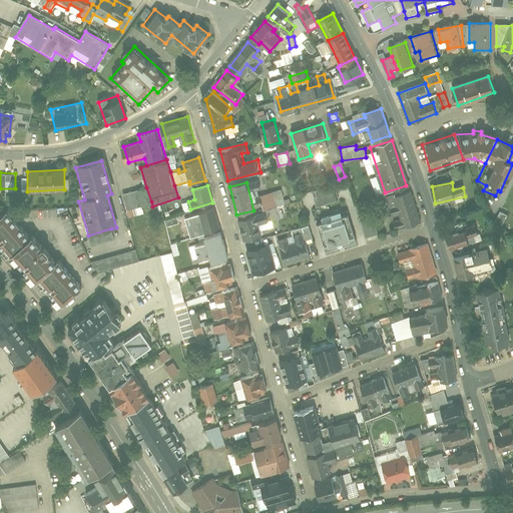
[(151,201),(146,187),(124,193),(128,208),(151,201)]
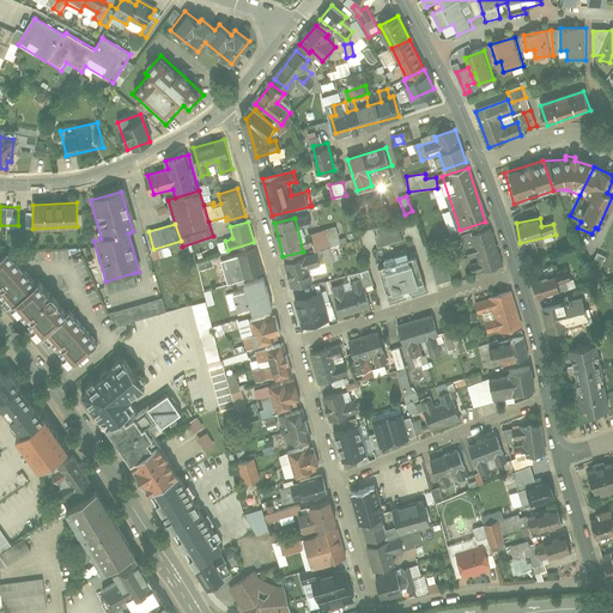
[(393,224),(377,229),(380,236),(376,237),(378,248),(405,240),(401,230),(395,231),(393,224)]
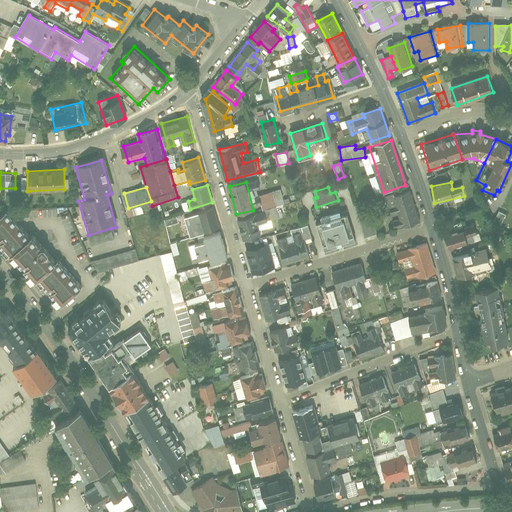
[(279,191),(261,196),(264,208),(282,203),(279,191)]
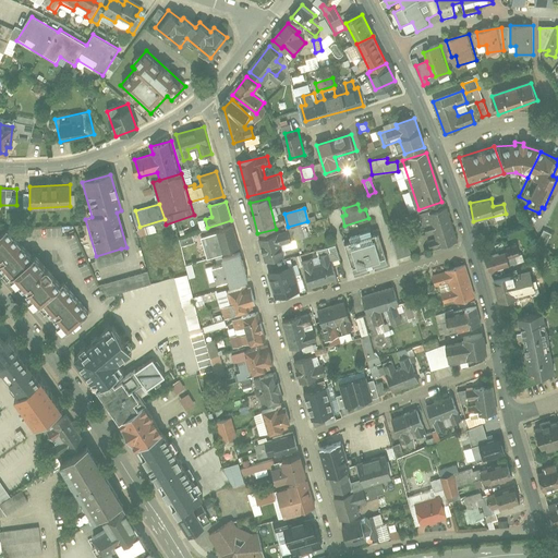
[(453,243),(444,209),(417,217),(427,251),(453,243)]
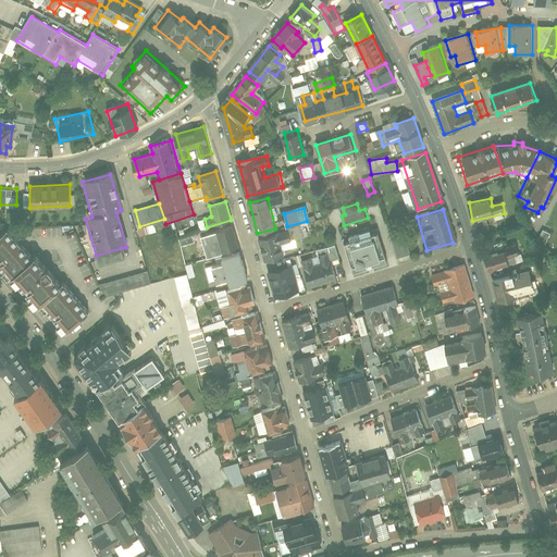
[(399,221),(387,225),(396,258),(409,255),(399,221)]
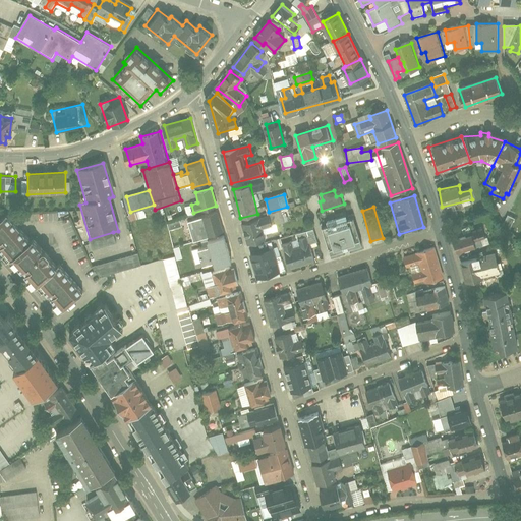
[(224,230),(218,211),(187,220),(192,239),(224,230)]
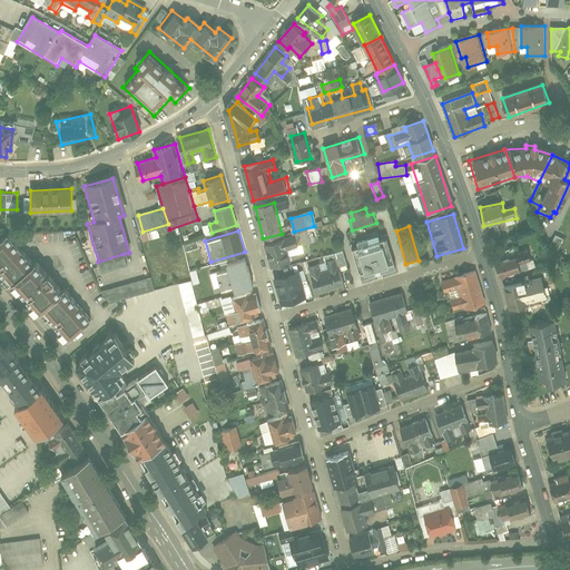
[(306,231),(298,233),(302,244),(310,242),(306,231)]
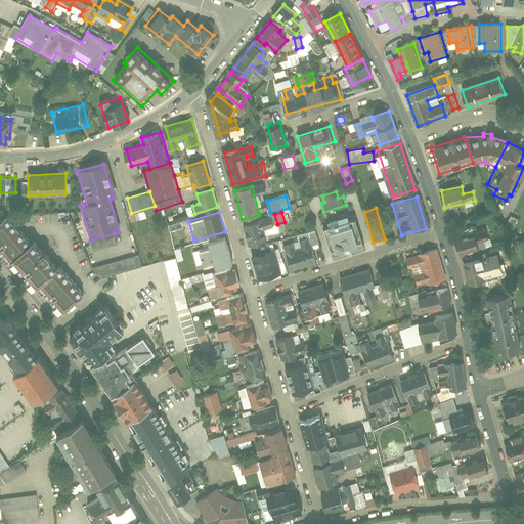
[(512,229),(518,219),(511,216),(506,226),(512,229)]
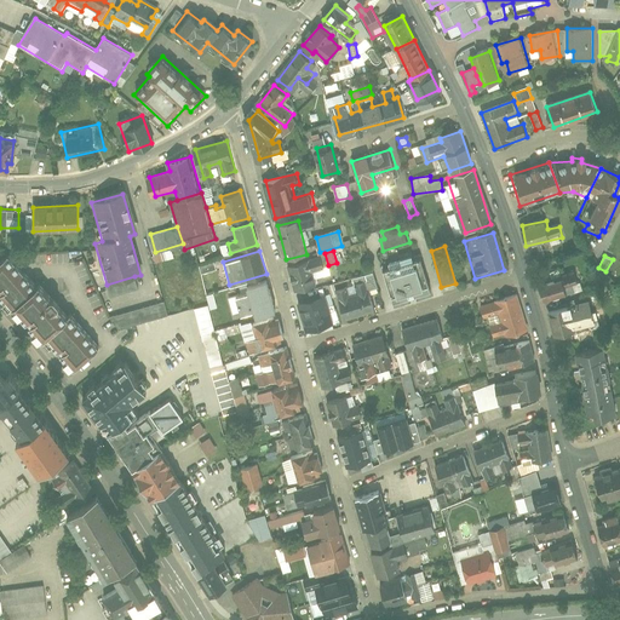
[(70,368),(96,348),(72,316),(67,320),(40,287),(36,290),(12,259),(0,269),(0,296),(9,308),(13,304),(41,338),(45,336),(70,368)]
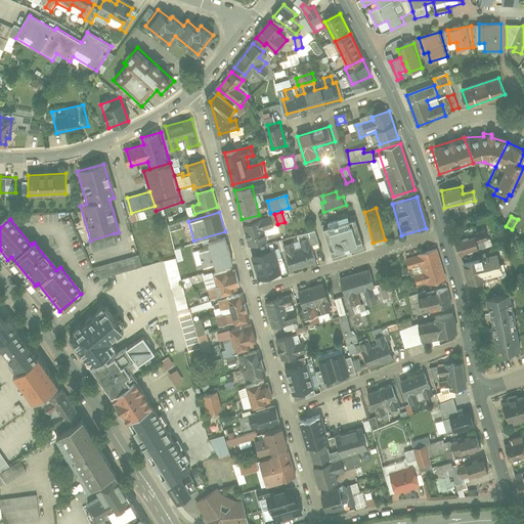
[(168,224),(170,230),(182,227),(180,221),(168,224)]
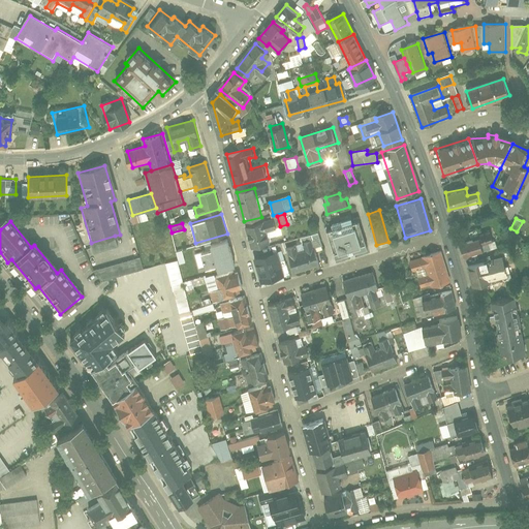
[(248,227),(253,250),(269,246),(263,223),(248,227)]
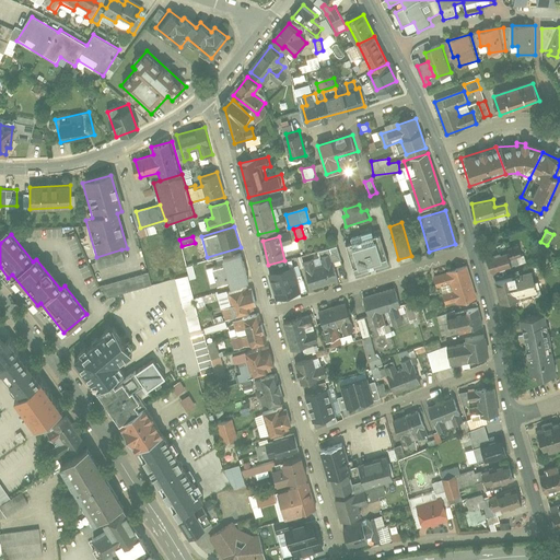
[(348,245),(357,273),(386,264),(378,236),(348,245)]
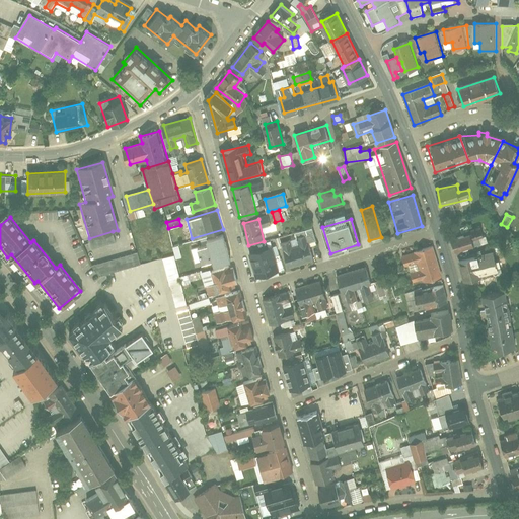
[(482,228),(452,236),(457,254),(479,248),(477,240),(485,239),(482,228)]
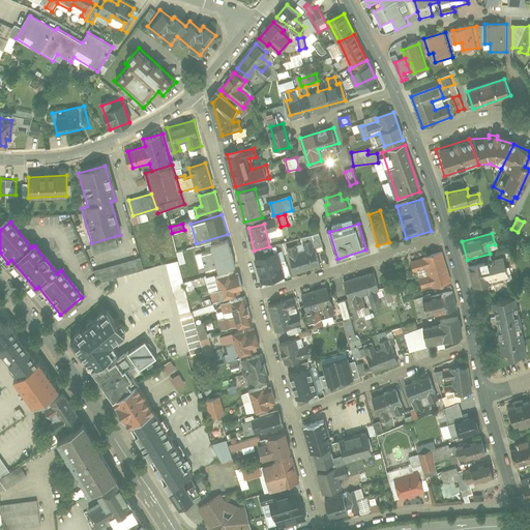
[(119,249),(115,236),(91,243),(88,244),(92,258),(119,249)]
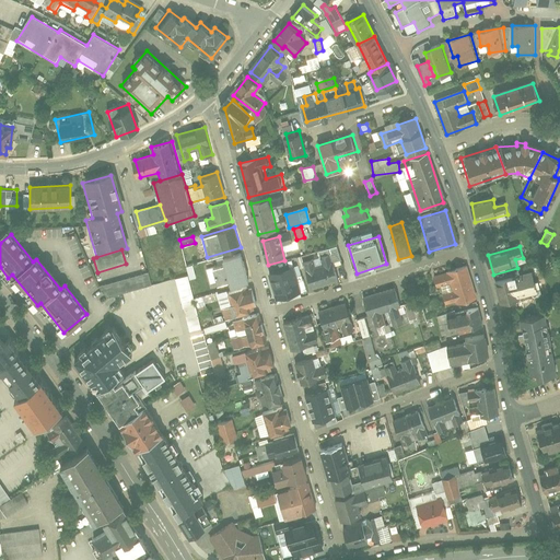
[(249,281),(242,255),(221,260),(223,266),(212,269),(216,283),(223,281),(224,288),(249,281)]
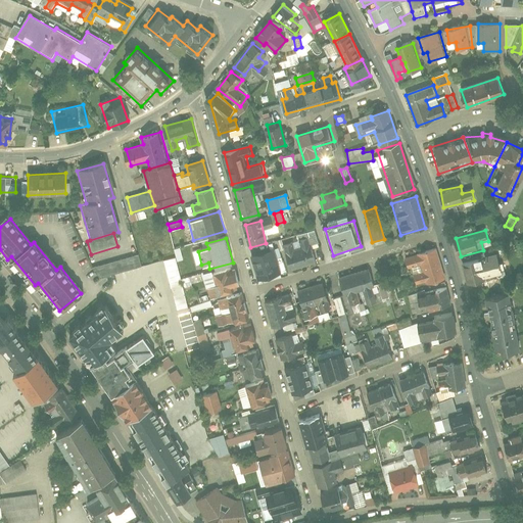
[(283,254),(288,271),(317,263),(312,245),(307,246),(305,239),(300,240),(302,246),(295,248),(293,243),(286,245),(288,252),(283,254)]
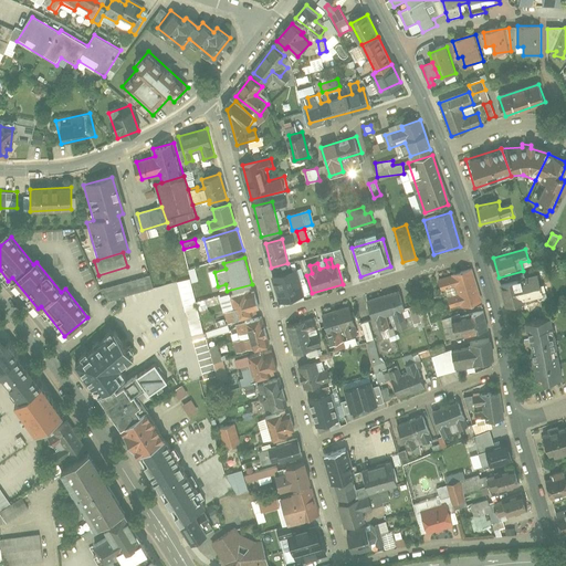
[(273,278),(280,300),(301,294),(294,272),(273,278)]
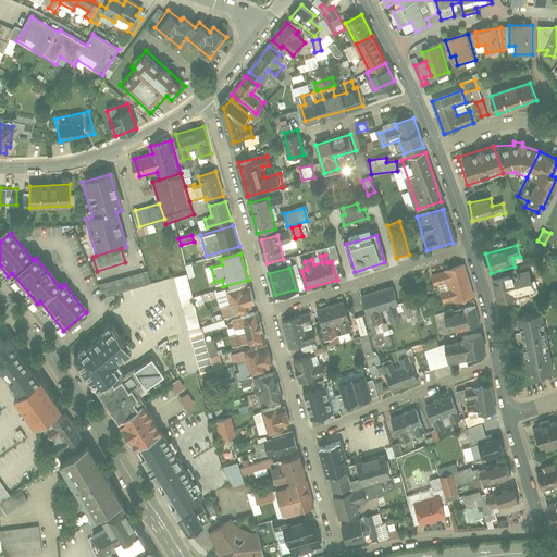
[(151,282),(148,270),(100,283),(104,296),(151,282)]
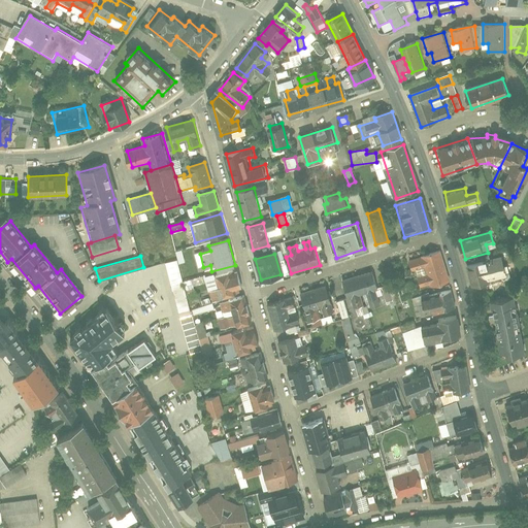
[(444,281),(438,257),(411,263),(415,275),(422,274),(425,286),(444,281)]
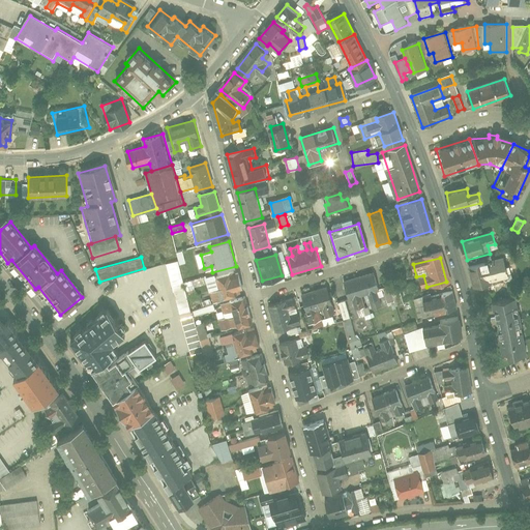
[(203,352),(177,261),(166,264),(192,355),(203,352)]
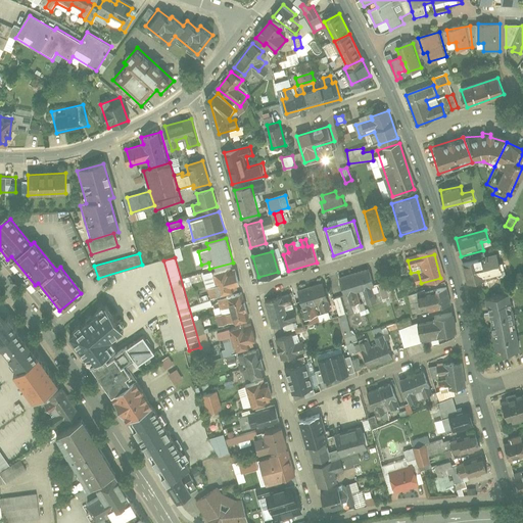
[(497,257),(463,267),(469,286),(503,277),(497,257)]
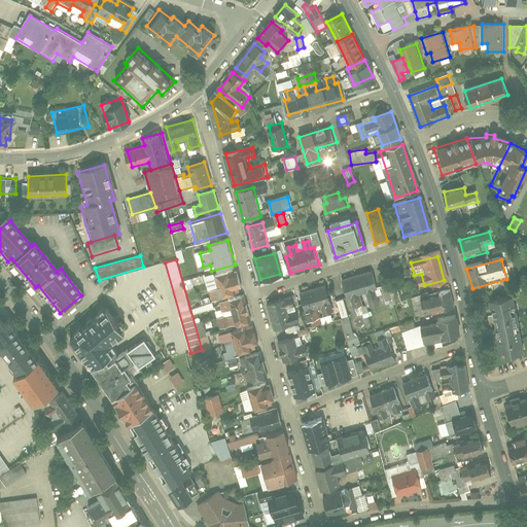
[(243,287),(239,274),(229,277),(227,271),(214,275),(218,287),(210,289),(213,301),(235,293),(234,290),(243,287)]
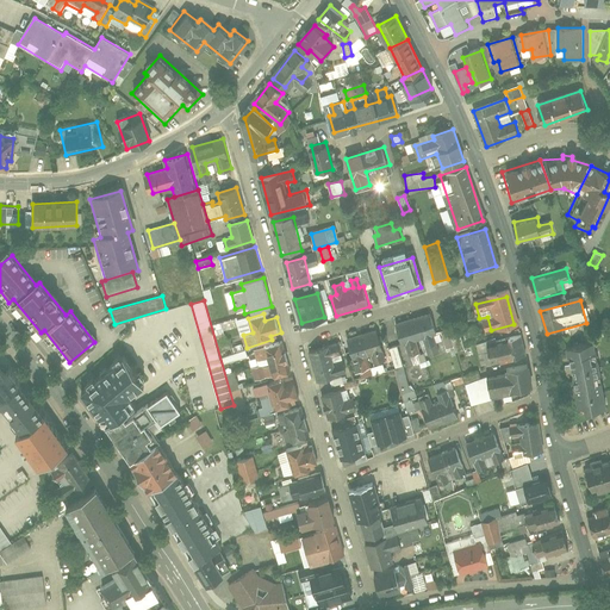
[(430,315),(396,325),(402,346),(405,344),(409,356),(419,353),(417,342),(424,340),(430,356),(440,353),(435,337),(437,336),(430,315)]
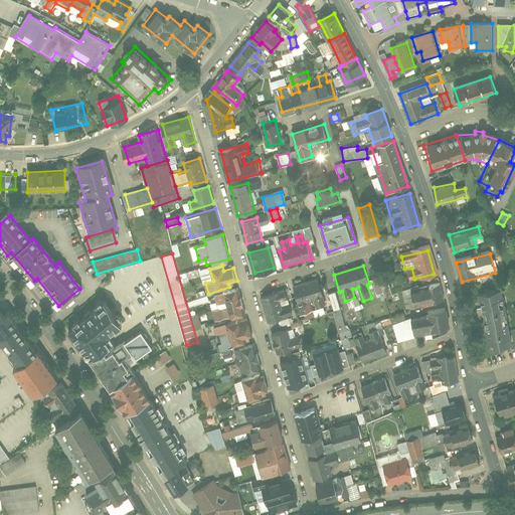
[(319,278),(293,286),(302,314),(312,310),(308,299),(313,297),(316,306),(327,303),(319,278)]
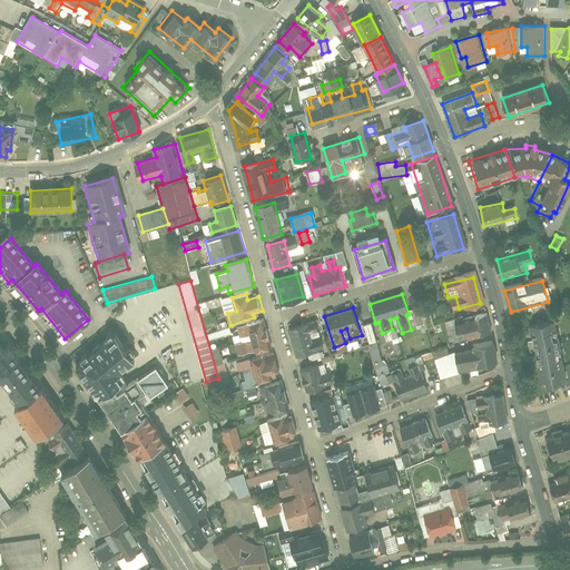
[(418,307),(411,310),(418,328),(424,326),(418,307)]
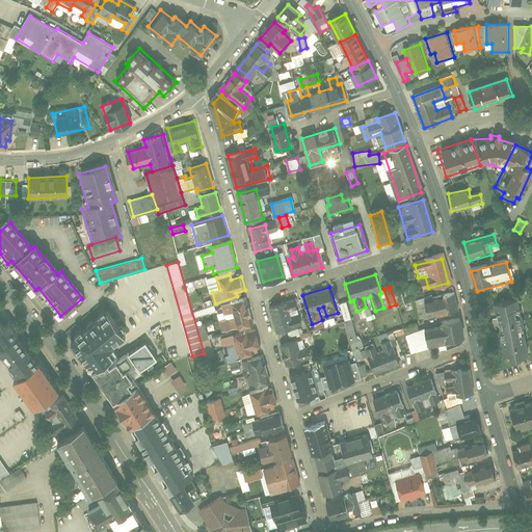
[(424,317),(448,312),(444,294),(421,299),(424,317)]
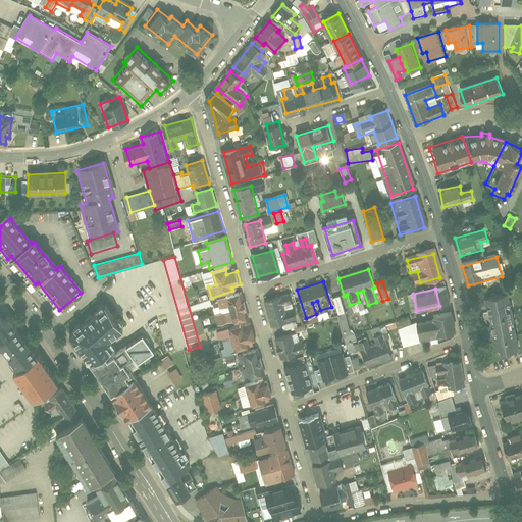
[(217,326),(250,316),(242,292),(218,300),(222,313),(214,316),(217,326)]
